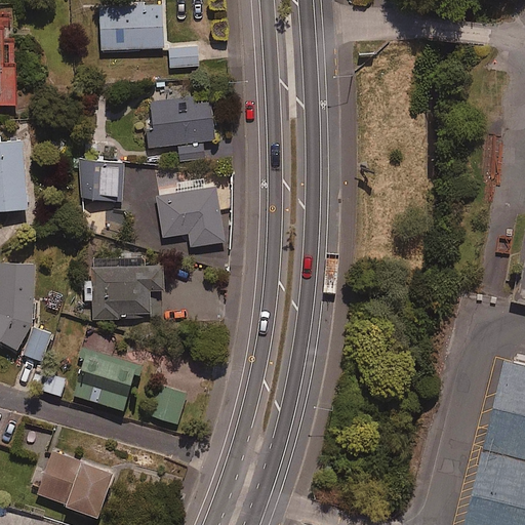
[(163,4),(101,5),(102,49),(164,47),(163,4)]
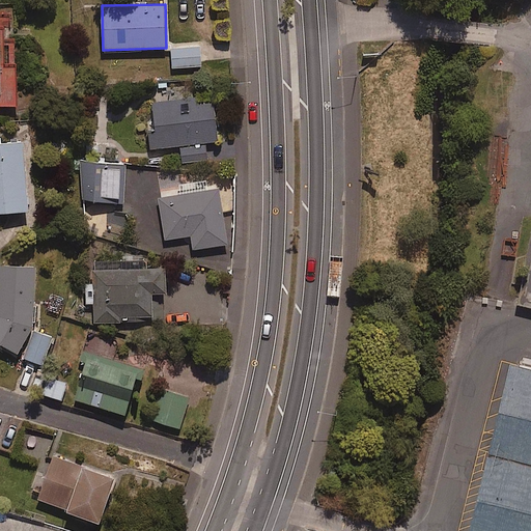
[(201,65),(199,45),(171,47),(172,68),(201,65)]
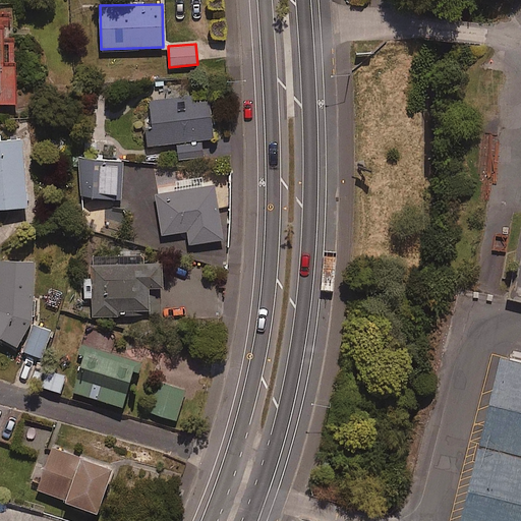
[(4,65),(4,91),(5,104),(17,103),(16,65),(4,65)]
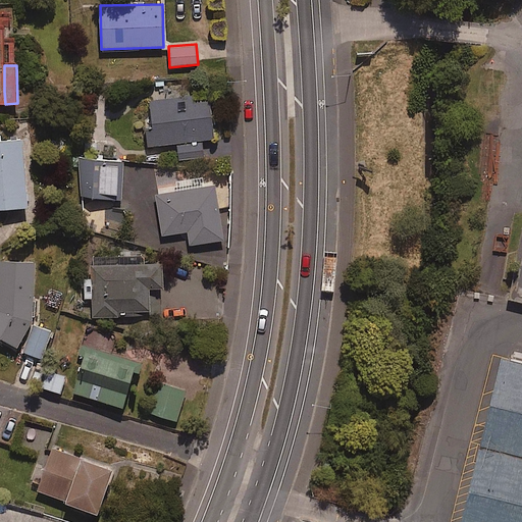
[(178,144),(203,143),(203,141),(213,140),(211,100),(195,101),(194,88),(167,89),(168,99),(149,100),(151,128),(145,128),(146,146),(178,144)]
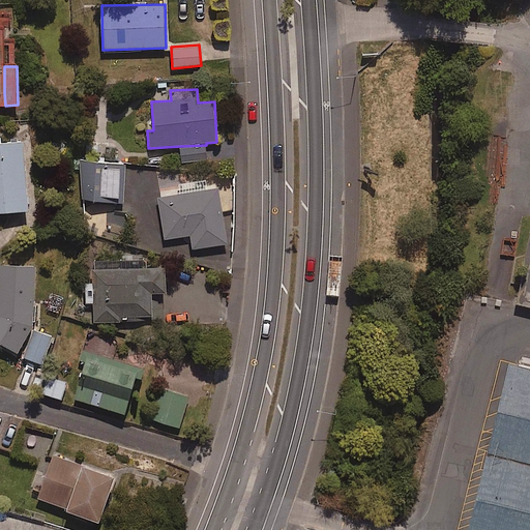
[(2,137),(0,136),(0,211),(29,210),(24,142),(2,143),(2,137)]
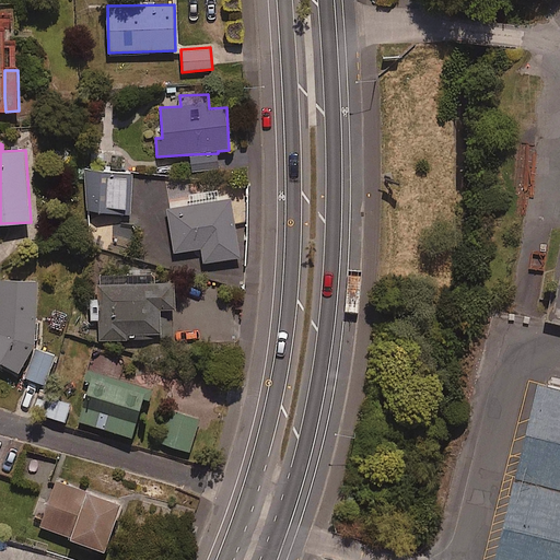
[(218,153),(191,154),(193,170),(219,168),(218,153)]
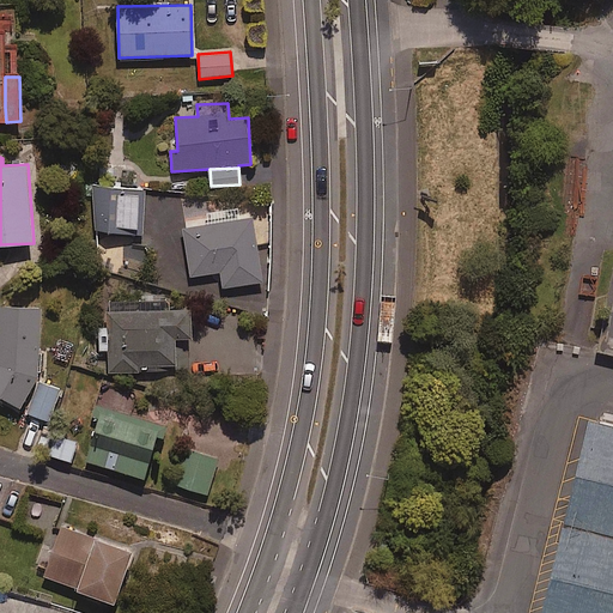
[(146,192),(95,188),(92,231),(144,234),(146,192)]
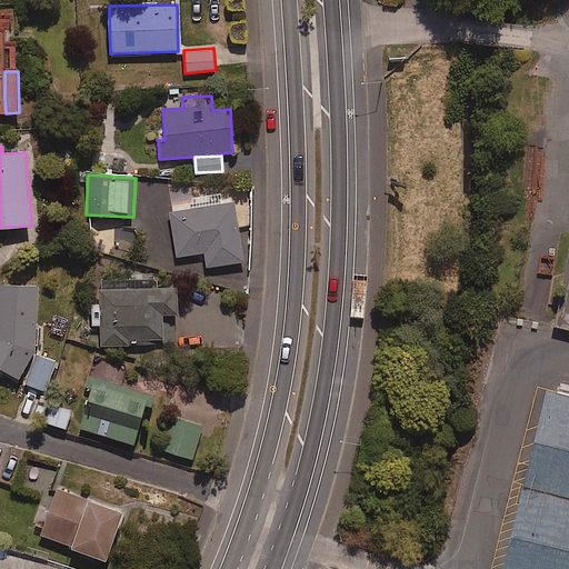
[(167,182),(138,186),(142,217),(139,217),(142,240),(146,240),(149,268),(178,265),(177,256),(206,252),(208,267),(243,261),(236,202),(171,211),(167,182)]
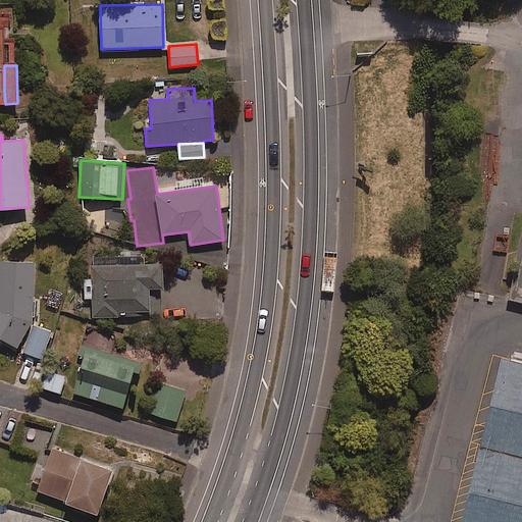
[(0,261),(0,336),(18,348),(33,324),(36,263),(0,261)]
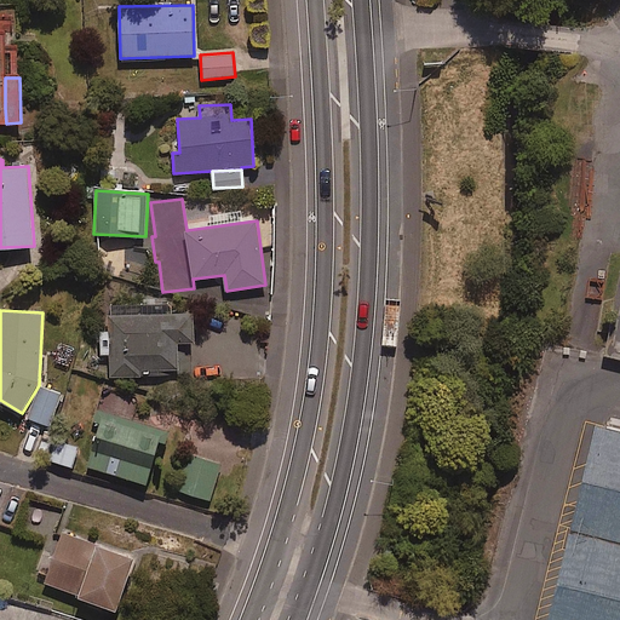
[(194,311),(109,317),(113,375),(181,372),(178,343),(196,342),(194,311)]
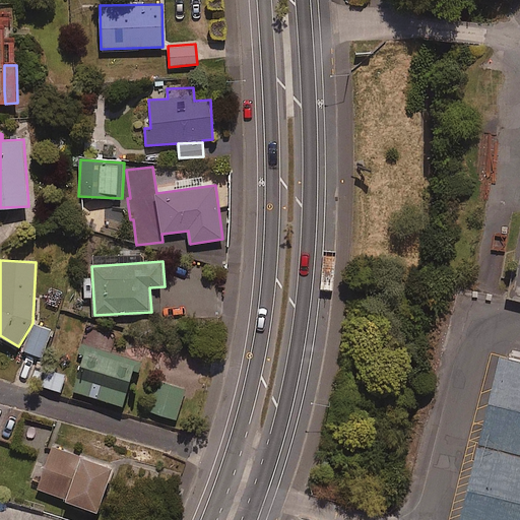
[(53,332),(34,324),(22,350),(42,359),(53,332)]
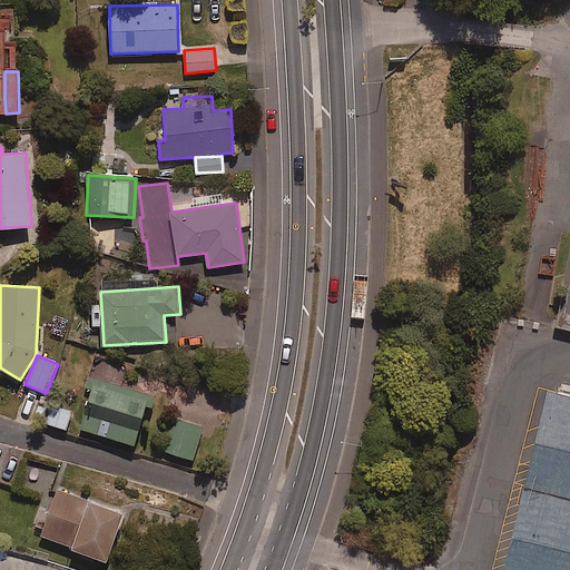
[(126,369),(100,361),(80,429),(135,444),(150,394),(121,385),(126,369)]
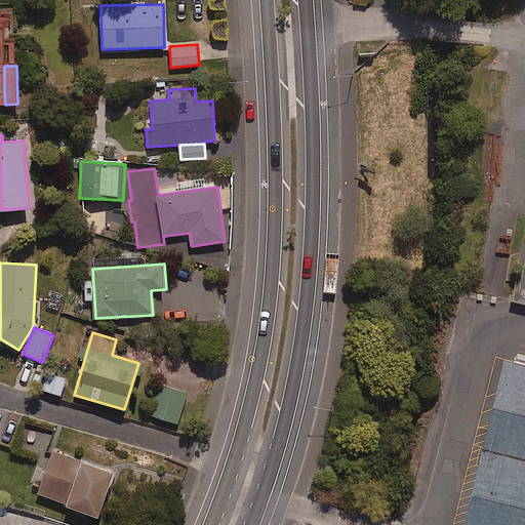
[(524,524),(524,367),(509,364),(469,524),(524,524)]
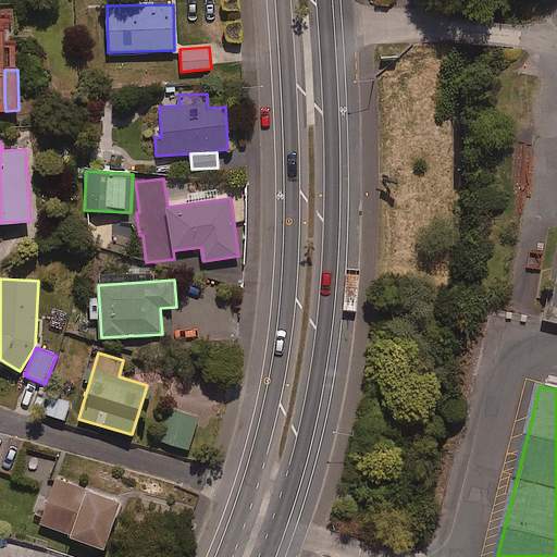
[(70,401),(51,396),(46,413),(64,420),(70,401)]
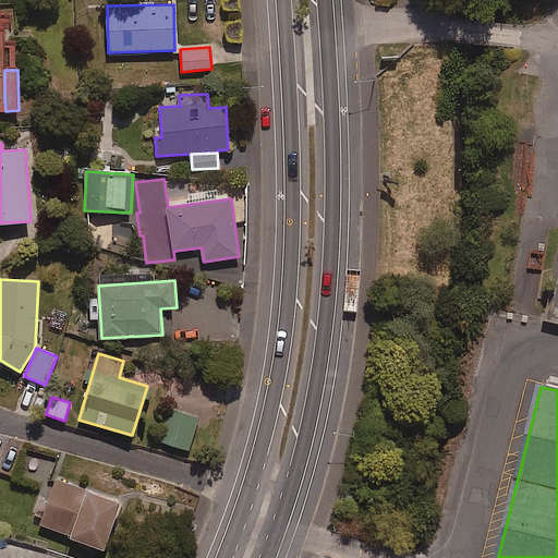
[(198,419),(171,411),(162,443),(190,450),(198,419)]
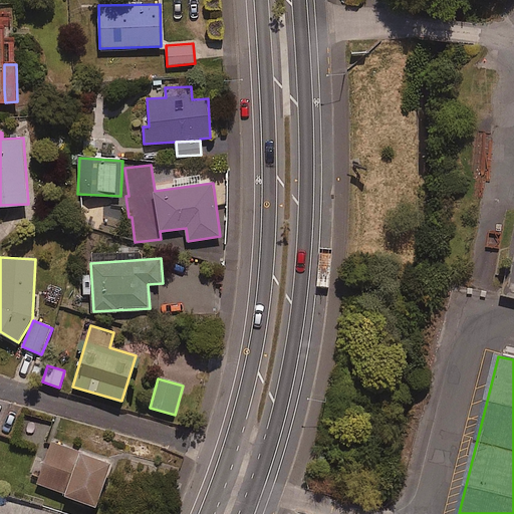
[(113,466),(53,442),(37,482),(96,507),(113,466)]
